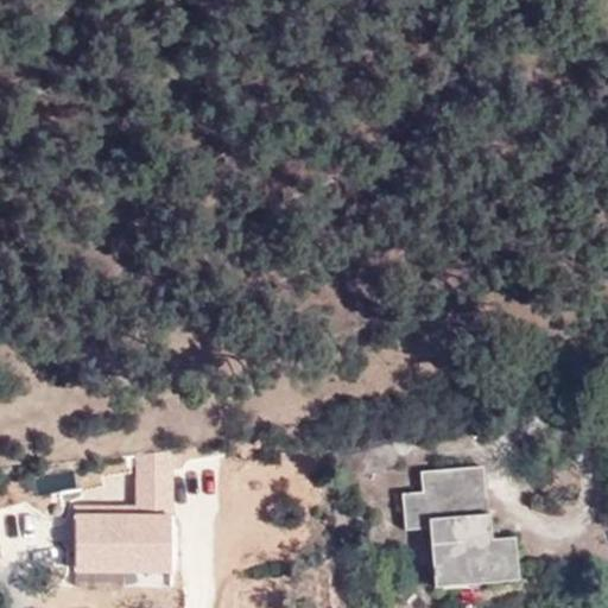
[(475,569),(476,580),(517,577),(512,536),(492,537),(488,512),(485,512),(456,514),(454,498),(485,496),(481,466),(419,470),(420,489),(400,492),(404,529),(428,526),(432,571),(475,569)]
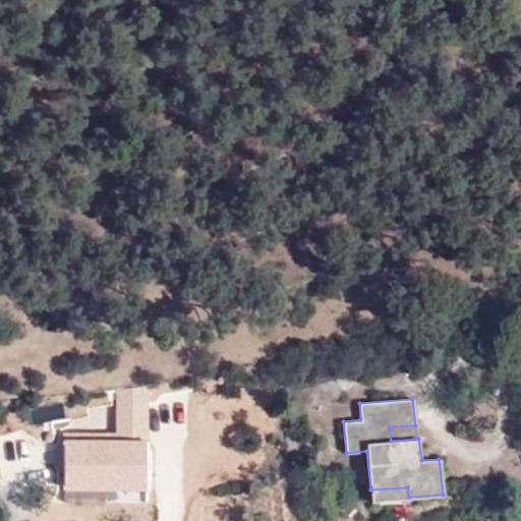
[(50,422),(65,496),(110,485),(94,404),(87,406),(88,414),(50,422)]
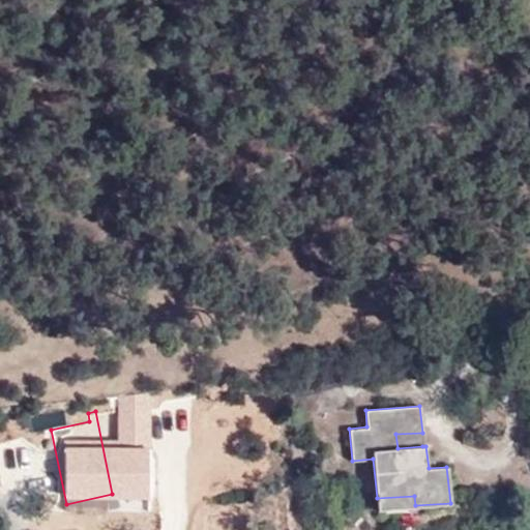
[(398,448),(422,446),(422,433),(395,434),(398,448)]
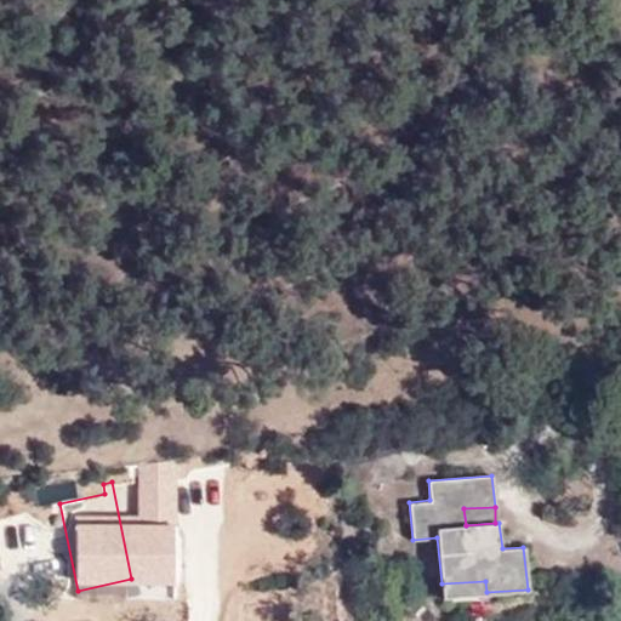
[(443,596),(486,592),(485,581),(442,584),(443,596)]
